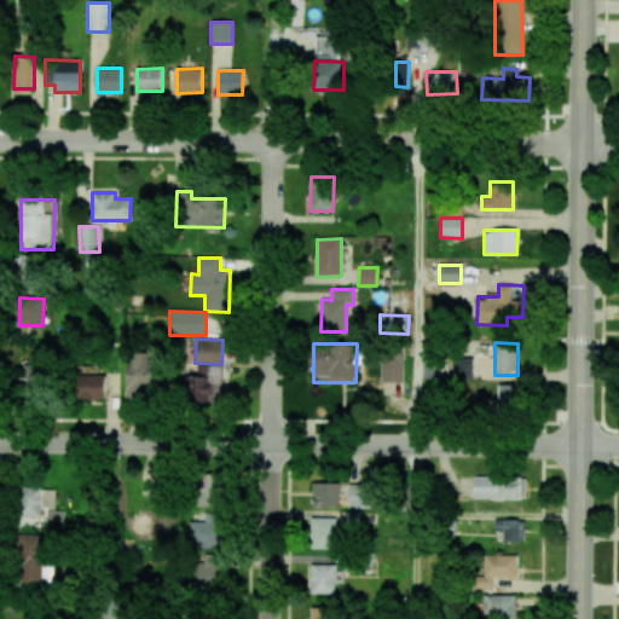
[(404,382),(404,352),(381,352),(381,382),(404,382)]
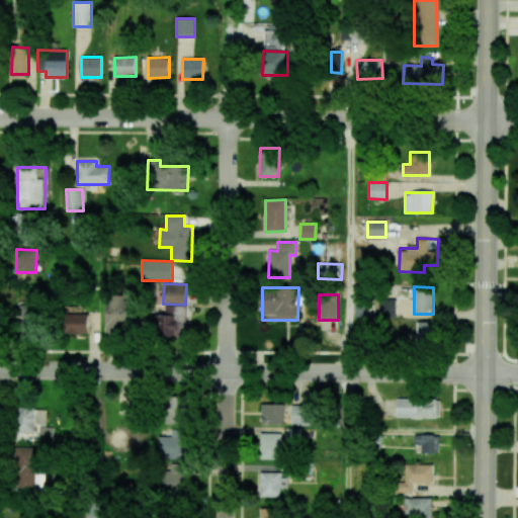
[(105,333),(131,333),(131,297),(105,297),(105,333)]
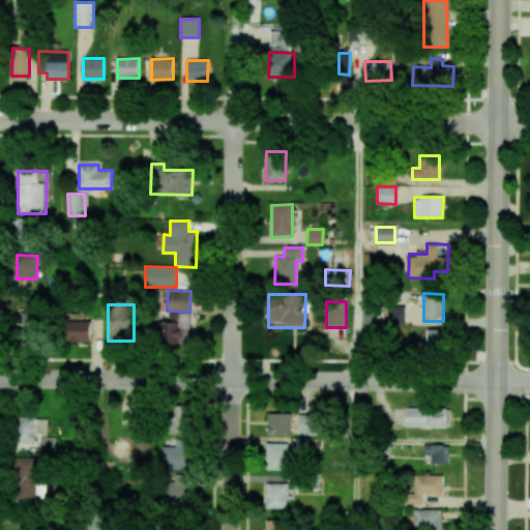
[(405,305),(387,306),(387,324),(405,324),(405,305)]
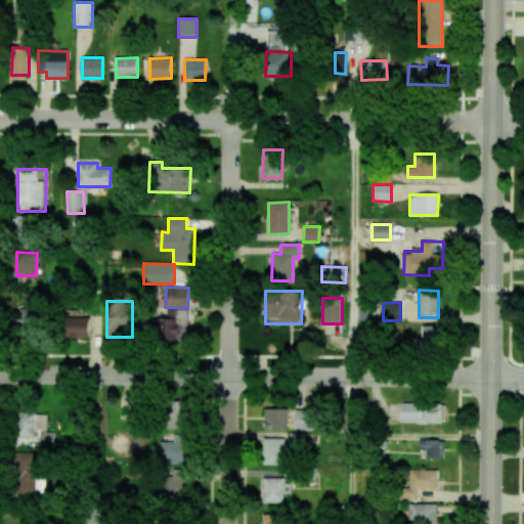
[(359,320),(370,321),(372,303),(359,303),(359,320)]
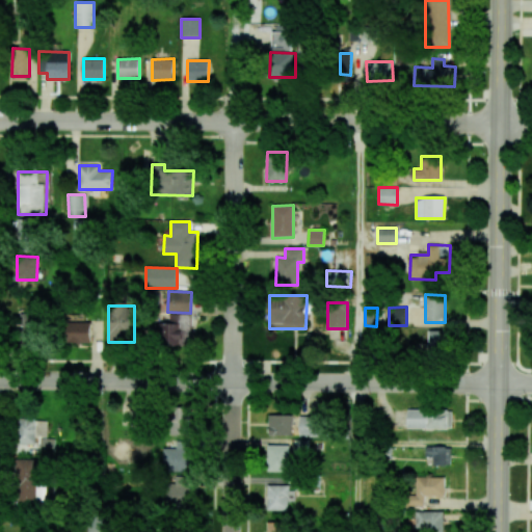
[(191,345),(191,313),(169,313),(169,323),(160,323),(160,345),(191,345)]
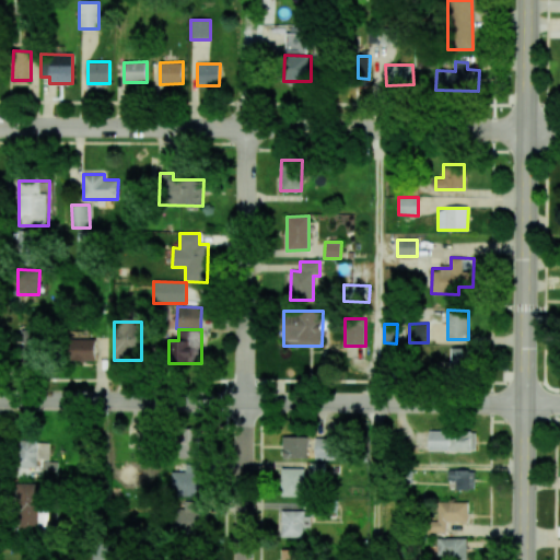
[(95,339),(70,339),(71,361),(95,360),(95,339)]
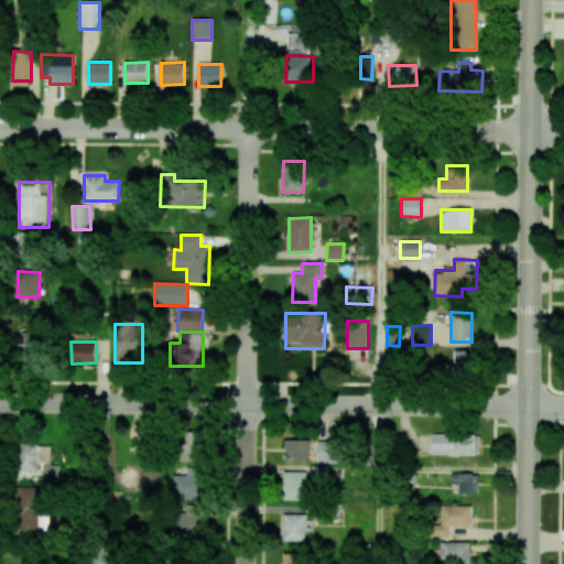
[(474,375),(475,350),(454,349),(453,375),(474,375)]
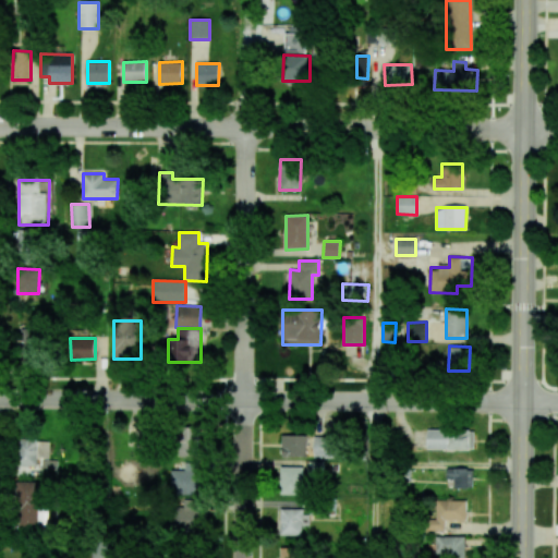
[(199,457),(201,429),(183,429),(182,457),(199,457)]
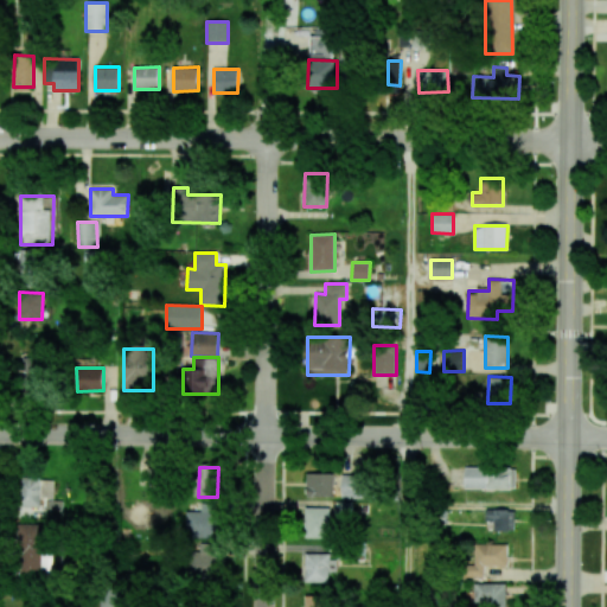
[(464,489),(515,490),(516,468),(465,467),(464,489)]
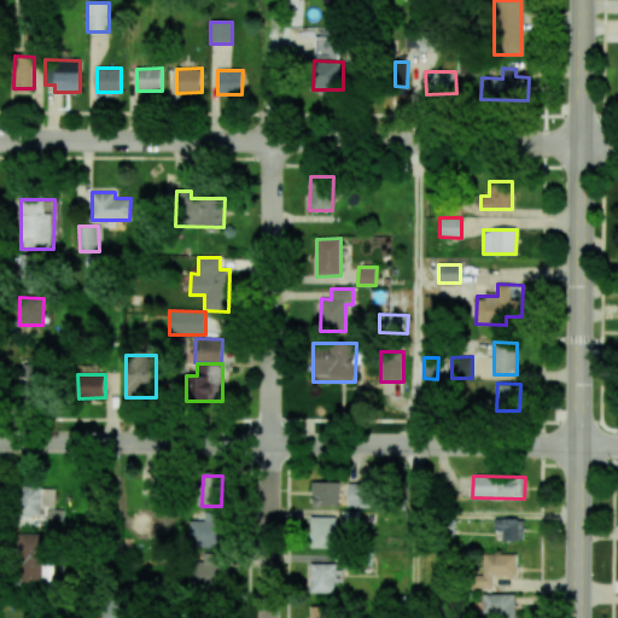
[(339,482),(313,482),(313,506),(339,506),(339,482)]
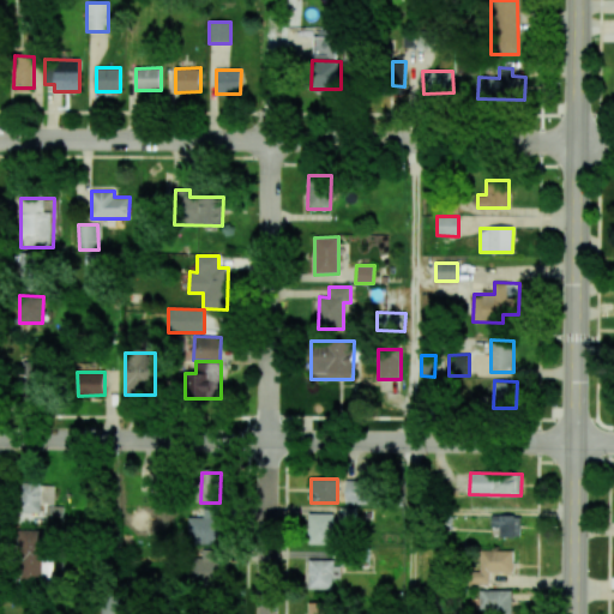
[(345,481),(345,504),(368,504),(368,480),(345,481)]
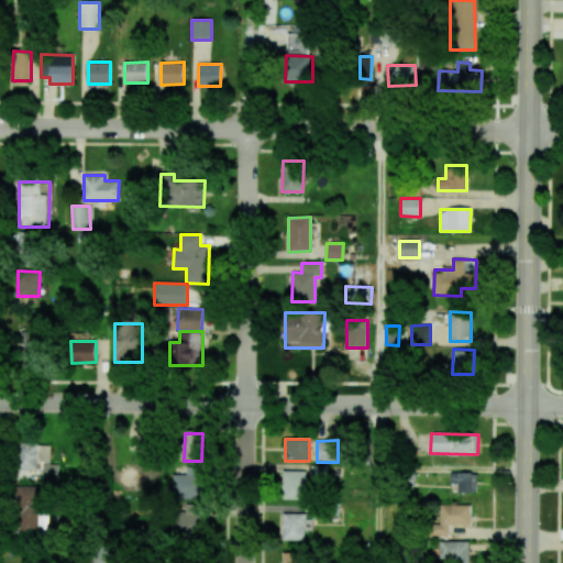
[(18,470),(37,470),(37,463),(50,462),(50,443),(17,444),(18,470)]
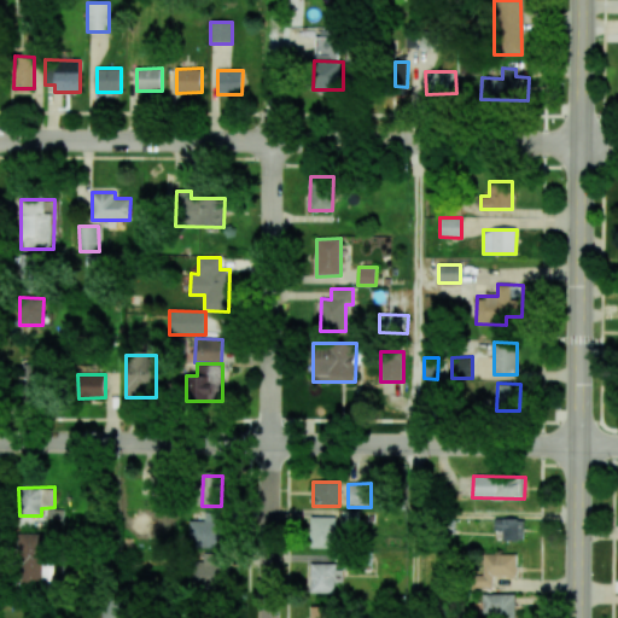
[(63,509),(47,509),(47,525),(63,525),(63,509)]
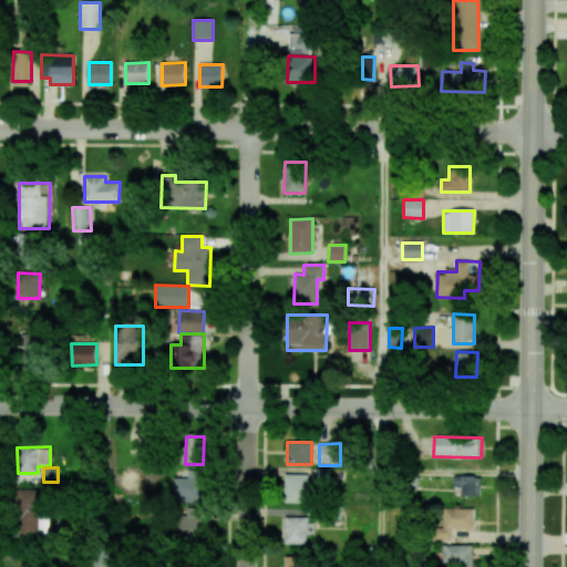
[(315,482),(329,482),(329,468),(315,468),(315,482)]
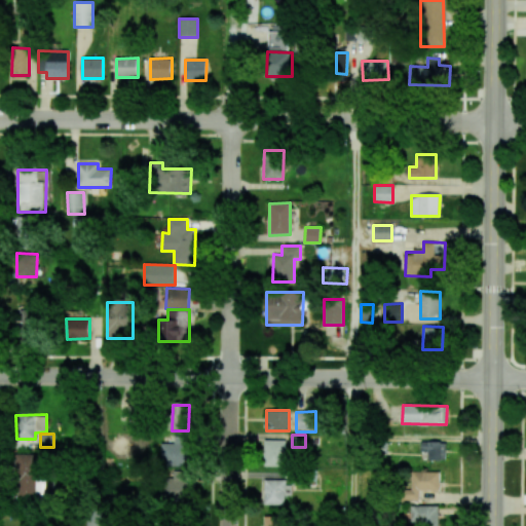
[(161,443),(161,465),(191,466),(191,437),(175,436),(175,443),(161,443)]
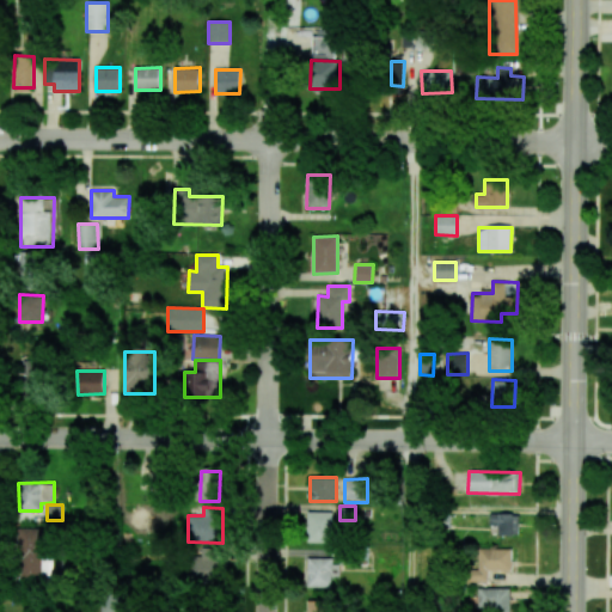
[(331,543),(332,512),(307,512),(306,542),(331,543)]
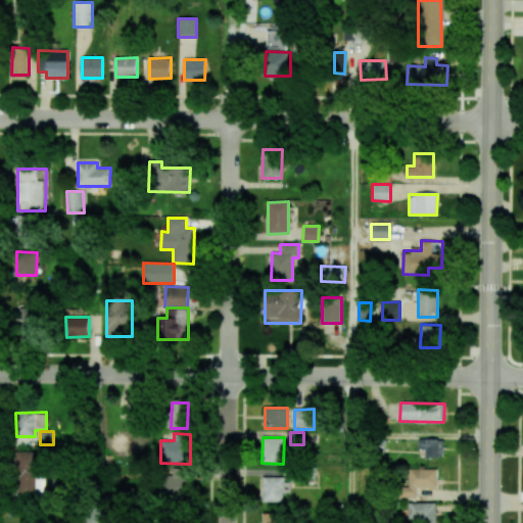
[(426,458),(443,458),(443,439),(418,439),(418,449),(426,449),(426,458)]
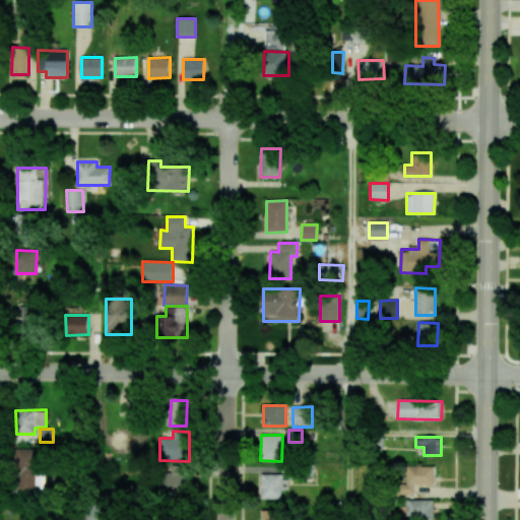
[(36,474),(37,449),(17,449),(15,493),(44,494),(45,474),(36,474)]
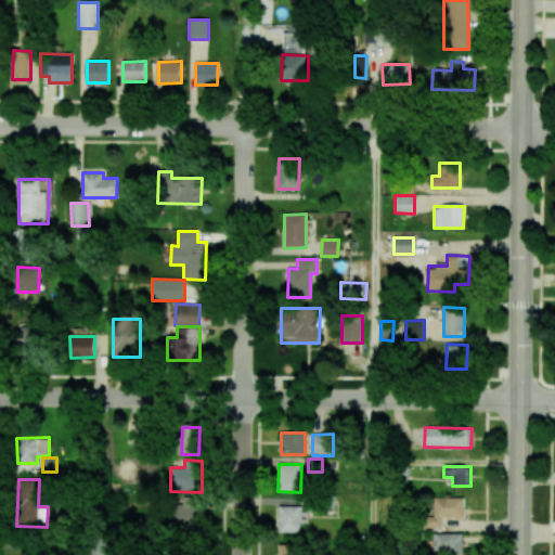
[(464,498),(434,498),(434,517),(429,517),(428,527),(443,527),(443,518),(464,518),(464,498)]
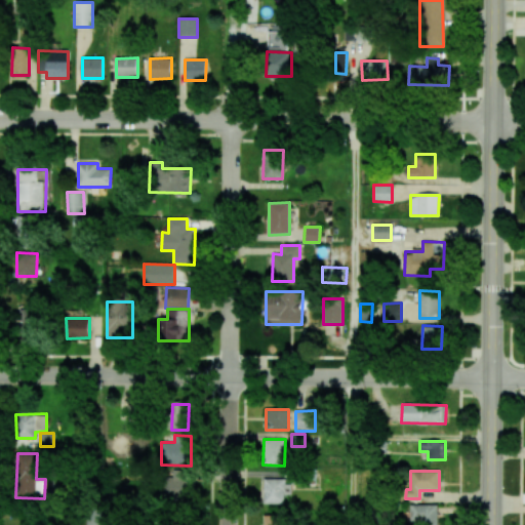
[(161,498),(186,498),(185,478),(161,478),(161,498)]
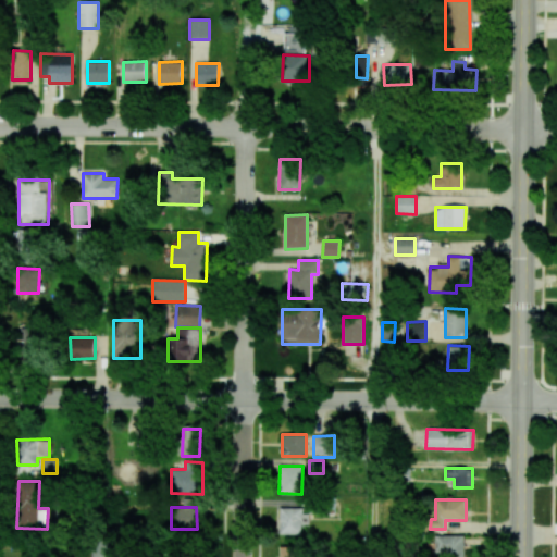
[(280,533),(301,534),(301,523),(309,523),(309,509),(281,508),(280,533)]
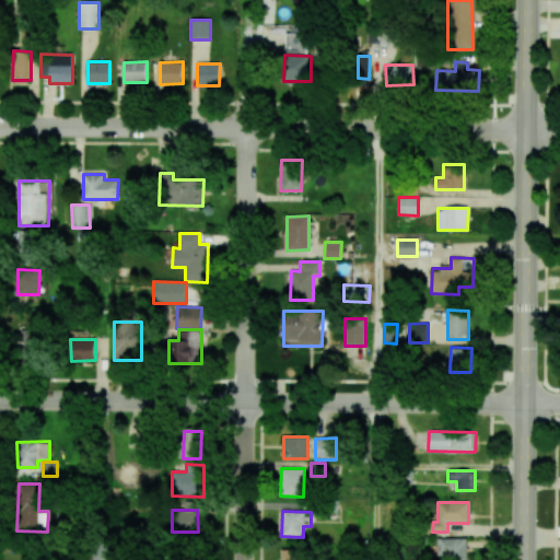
[(467,559),(467,538),(438,538),(438,556),(446,556),(446,559),(467,559)]
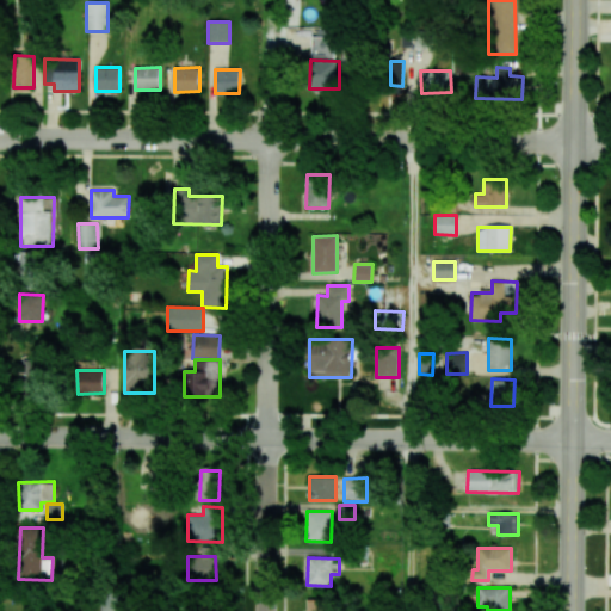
[(306,610),(331,610),(332,600),(307,599),(306,610)]
